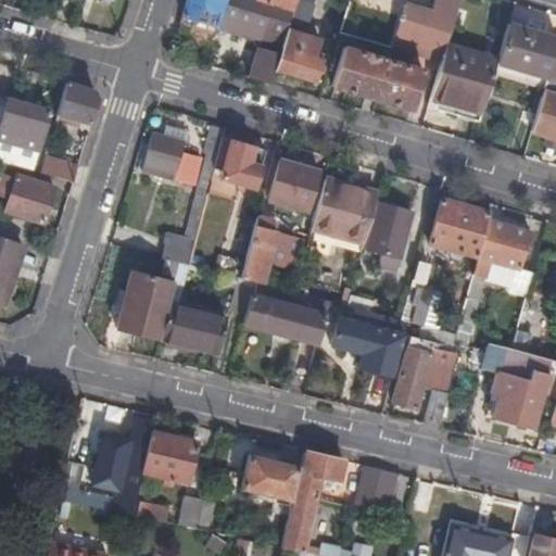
[(239,0),(185,0),(178,24),(190,28),(187,42),(207,48),(202,64),(218,68),(229,33),(239,0)]
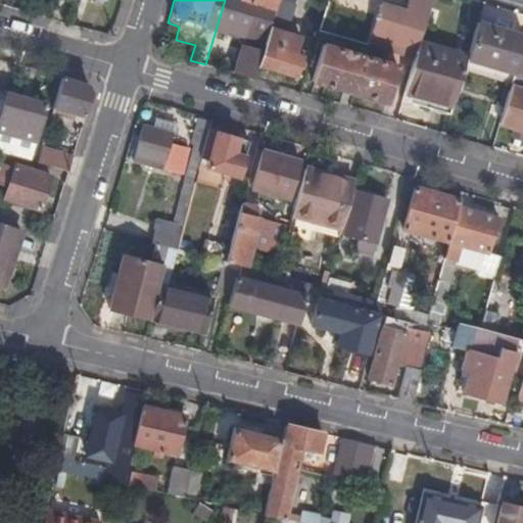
[(269,24),(274,10),(241,0),(225,0),(216,31),(263,44),(269,28),(269,24)]
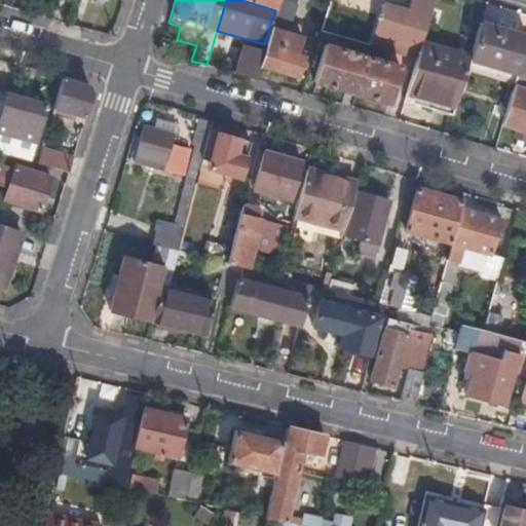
[(277,0),(242,0),(275,10),(277,0)]
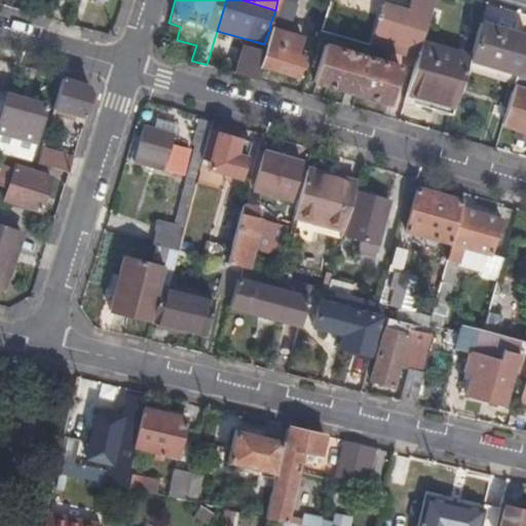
[(294,1),(289,0),(277,0),(275,10),(270,24),(286,29),(294,1)]
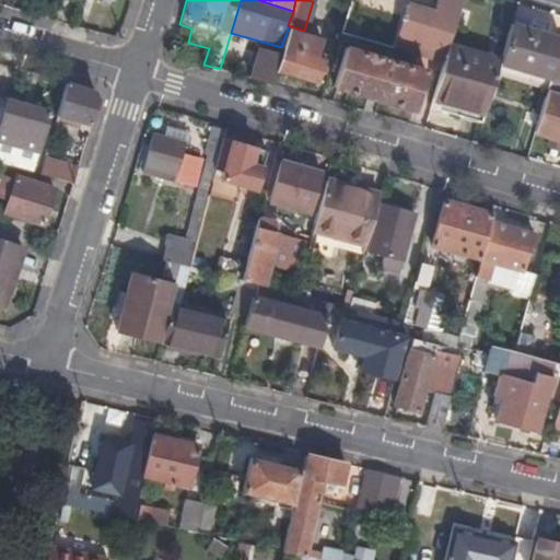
[(434,0),(432,10),(455,18),(459,0),(434,0)]
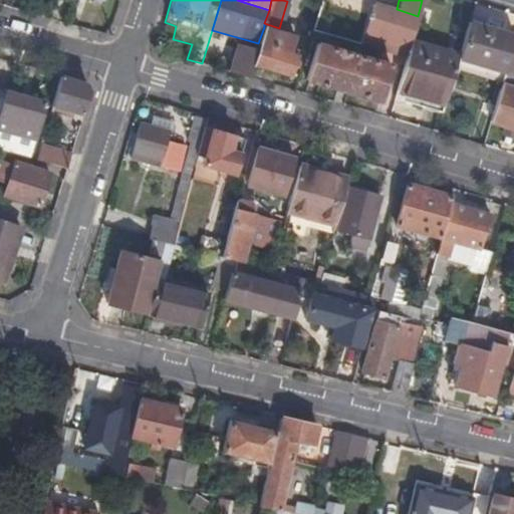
[(412,41),(419,16),(418,16),(397,9),(373,2),(361,43),(407,57),(412,41)]
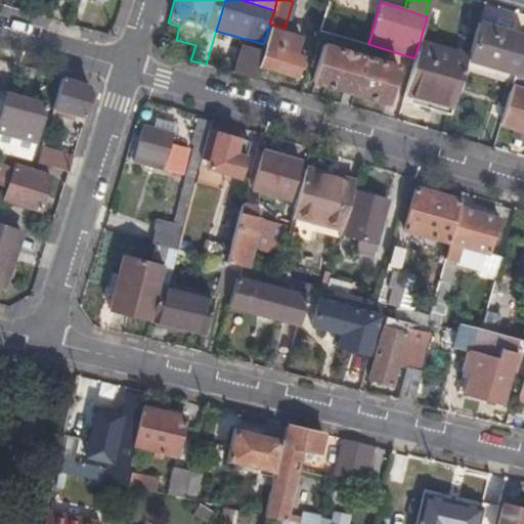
[(515,71),(523,40),(523,38),(512,35),(513,33),(477,22),(467,55),(466,58),(501,70),(498,79),(512,83),(515,71)]
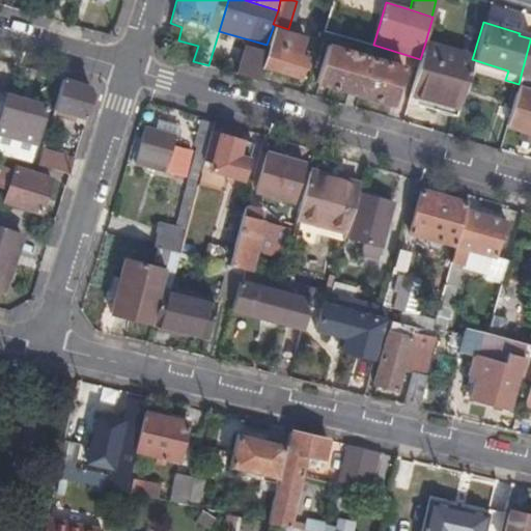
[(304,37),(273,28),(267,45),(266,49),(260,65),(299,77),(303,64),(307,66),(312,52),(301,49),(304,37)]
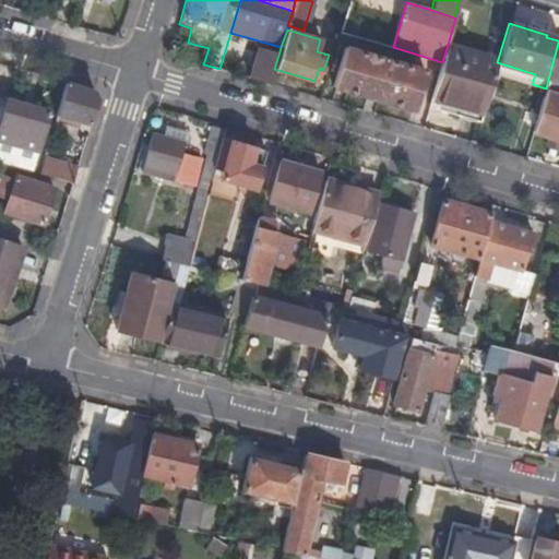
[(558,43),(549,75),(558,78),(558,43)]
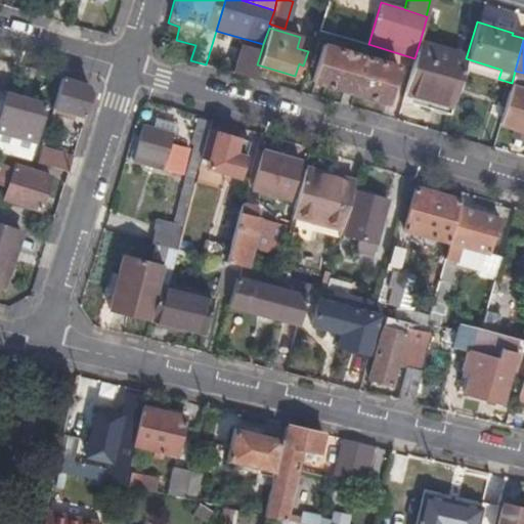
[(466,58),(467,55),(420,42),(415,58),(403,90),(451,104),(463,68),(466,58)]
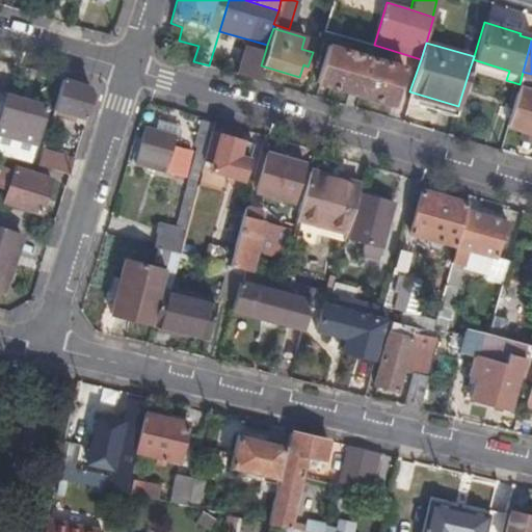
[(237,74),(257,79),(261,65),(266,49),(246,44),(237,74)]
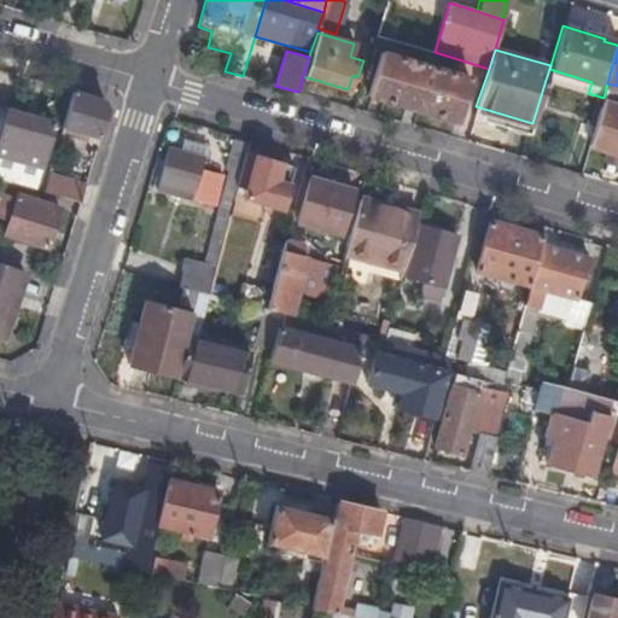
[(367,95),(417,110),(430,65),(379,51),(367,95)]
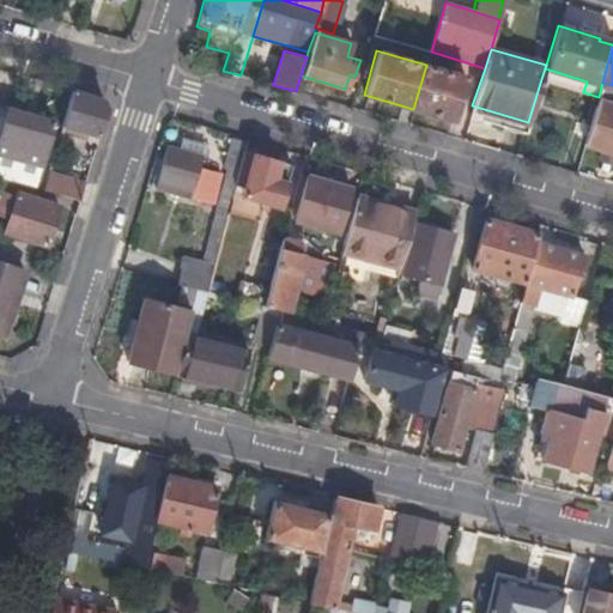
[(426,65),(413,109),(450,120),(462,76),(426,65)]
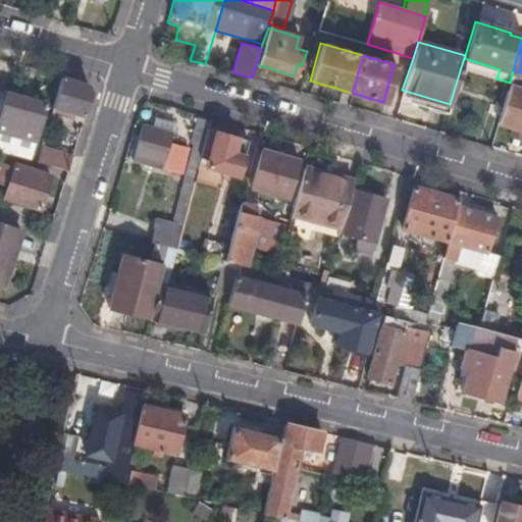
[(464,58),(461,67),(497,79),(500,69),(464,58)]
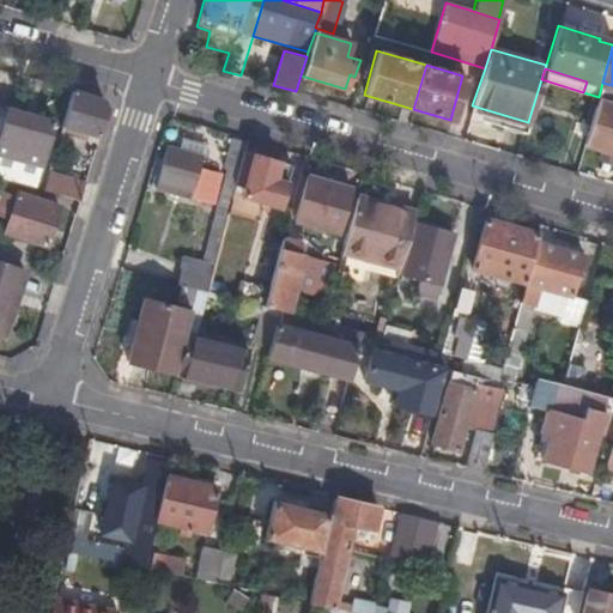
[(612,85),(602,83),(599,97),(598,99),(612,103),(612,85)]
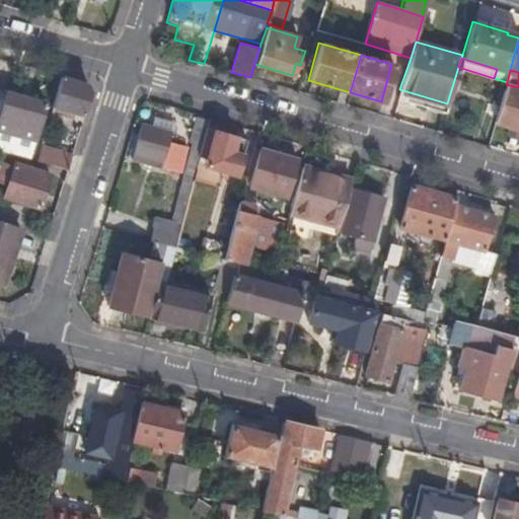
[(89,90),(86,82),(60,75),(50,112),(57,114),(58,108),(82,116),(89,90)]
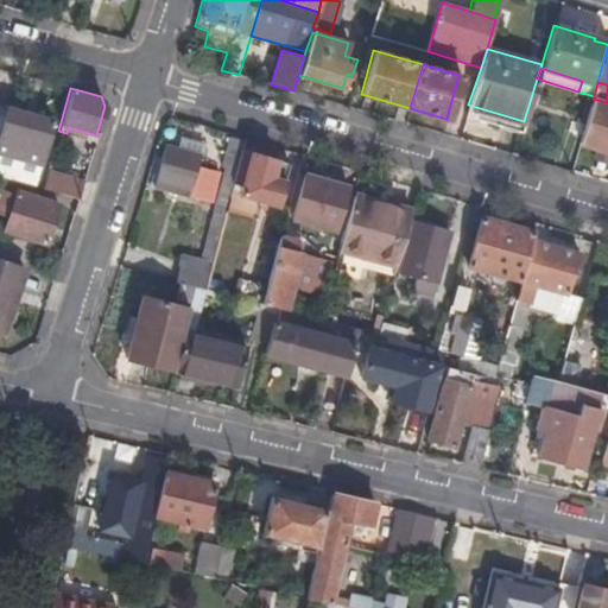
[(607,102),(593,99),(580,143),(600,149),(596,159),(607,162),(607,102)]
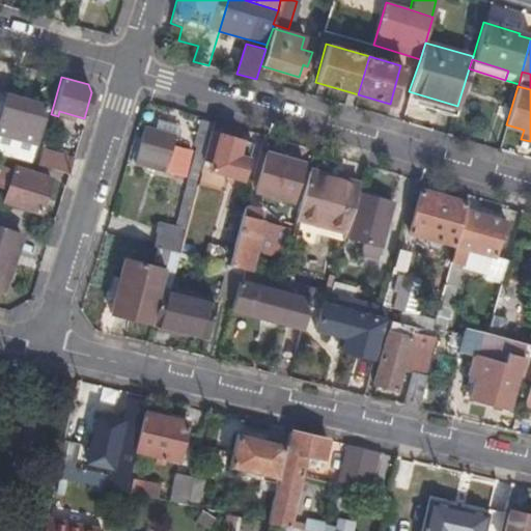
[(0,133),(35,143),(46,107),(0,92),(0,133)]
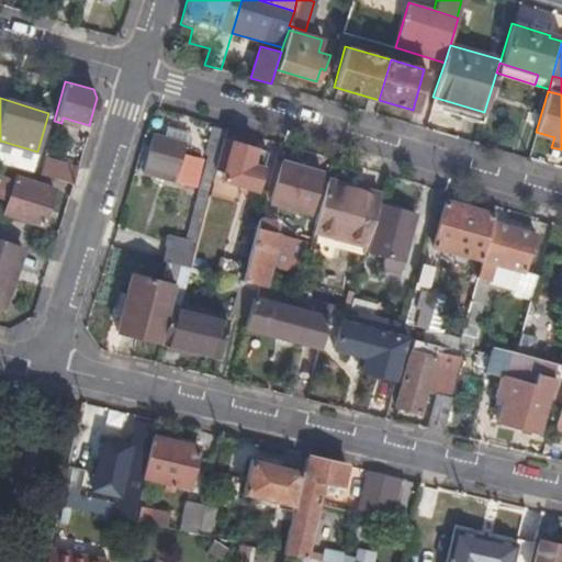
[(167,233),(159,259),(178,263),(188,267),(191,251),(206,194),(224,133),(225,127),(212,123),(203,154),(205,154),(202,167),(182,236),(167,233)]
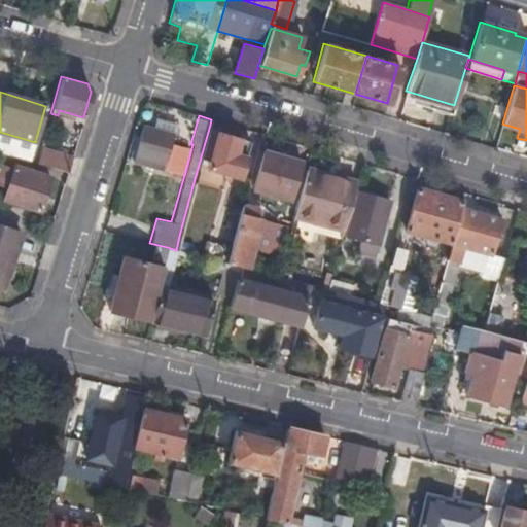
[(163,164),(161,171),(180,176),(187,150),(170,144),(175,126),(156,120),(153,130),(142,126),(134,155),(163,164)]
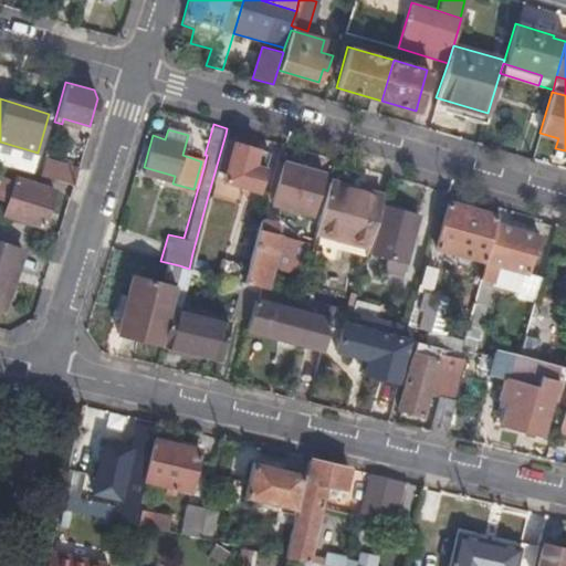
[(234,137),(226,134),(208,196),(238,203),(242,186),(257,189),(266,153),(233,143),(234,137)]
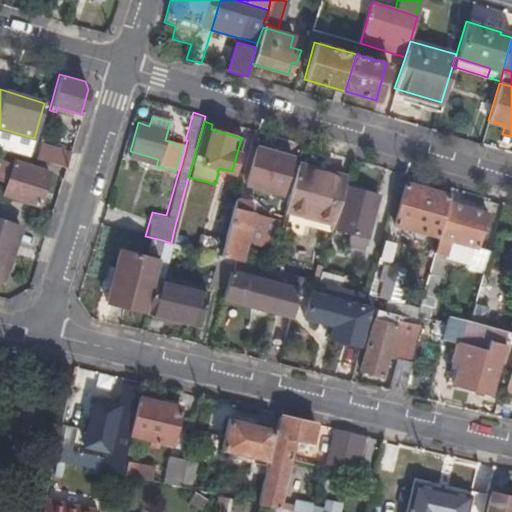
[(35,159),(65,168),(70,154),(39,144),(35,159)]
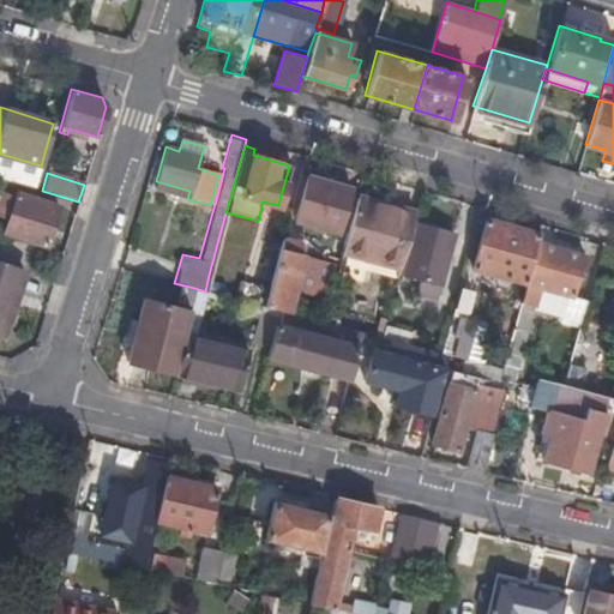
[(293,218),(338,232),(350,188),(306,176),(293,218)]
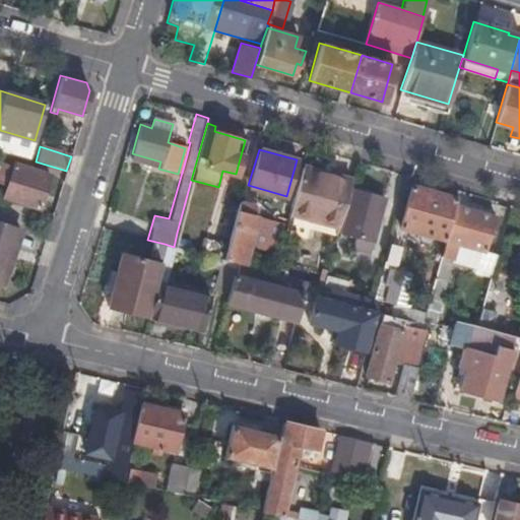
[(130,159),(158,169),(160,161),(132,153),(130,159)]
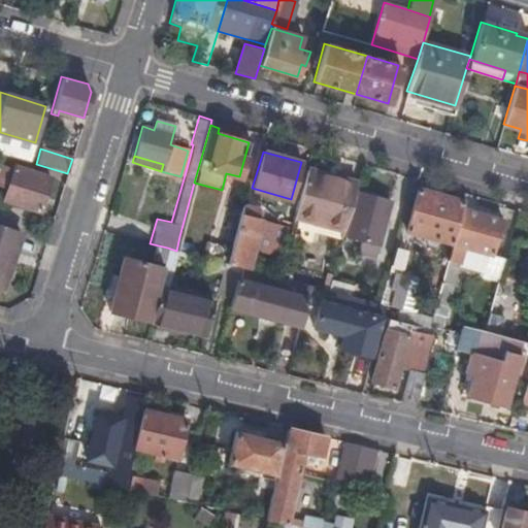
[(0,167),(0,185),(7,188),(4,199),(39,210),(51,178),(14,167),(12,172),(0,167)]
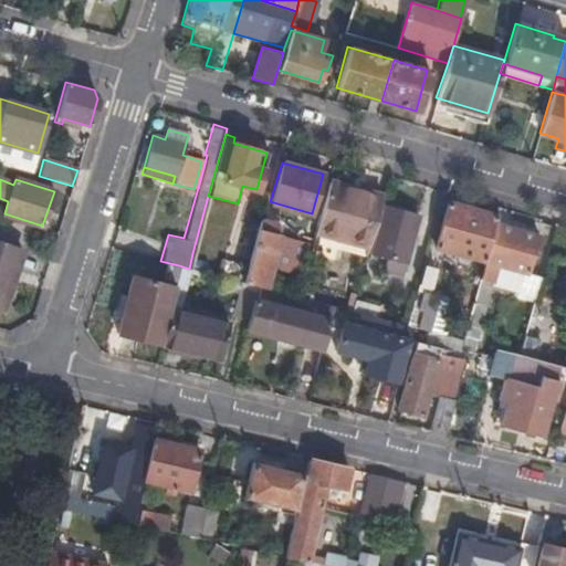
[(383,197),(328,181),(315,230),(368,245),(383,197)]
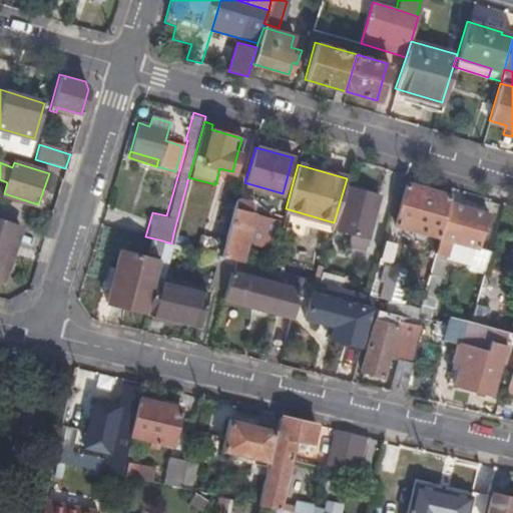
[(447,207),(450,195),(406,182),(394,224),(438,236),(447,207)]
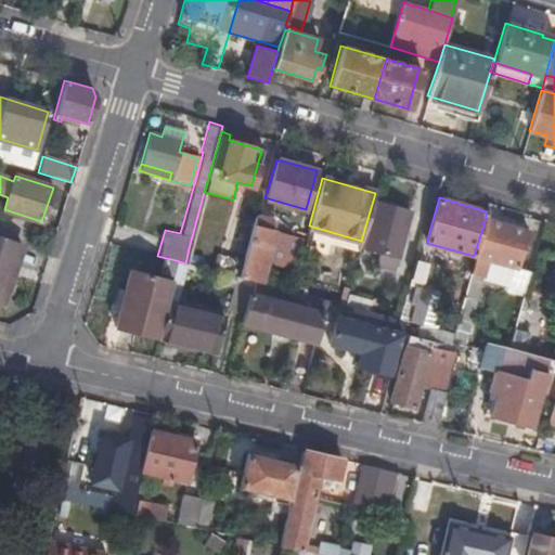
[(376,266),(394,270),(410,211),(377,203),(364,247),(379,252),(376,266)]
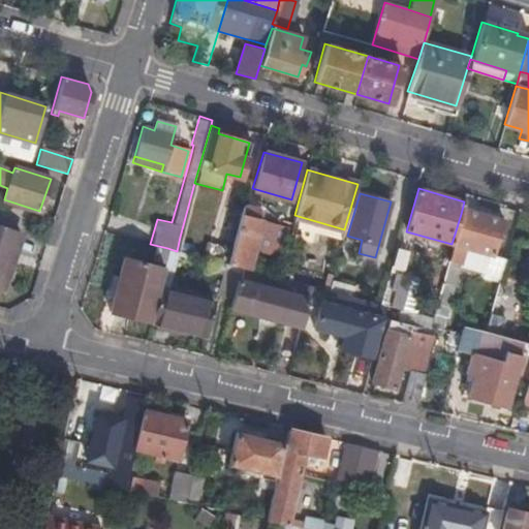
[(262,215),(242,209),(241,213),(261,219),(262,215)]
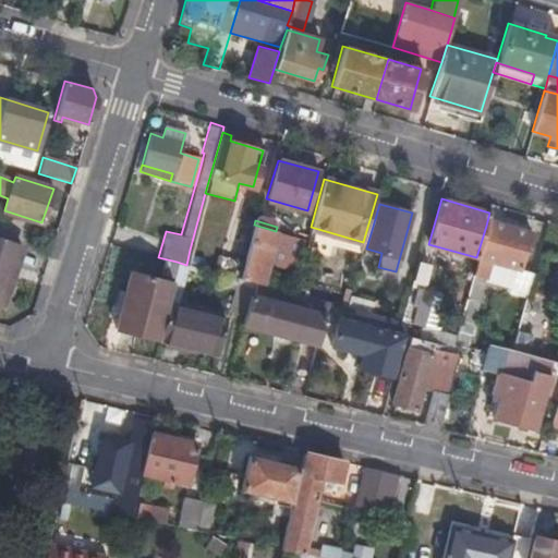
[(497,229),(486,226),(476,257),(472,275),(485,278),(490,261),(520,269),(530,233),(528,232),(530,226),(519,222),(518,229),(499,225),(497,229)]
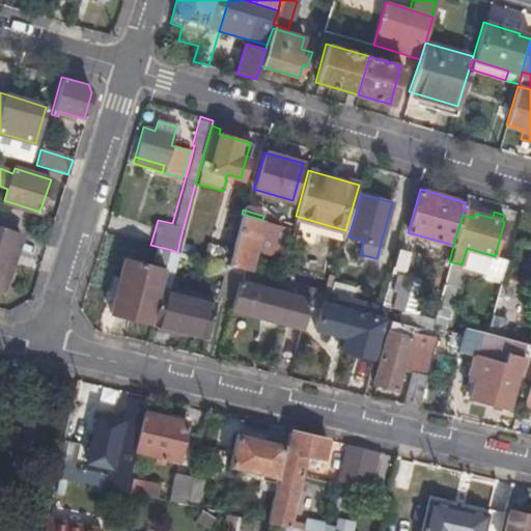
[(227,266),(241,269),(248,271),(262,220),(242,214),(227,266)]
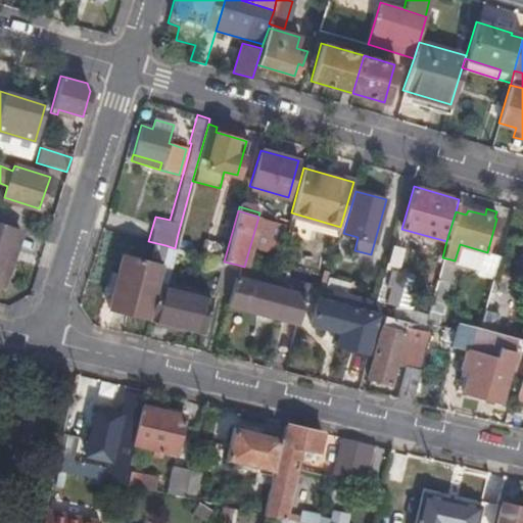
[(340,227),(291,212),(288,224),(296,226),(338,237),(340,227)]
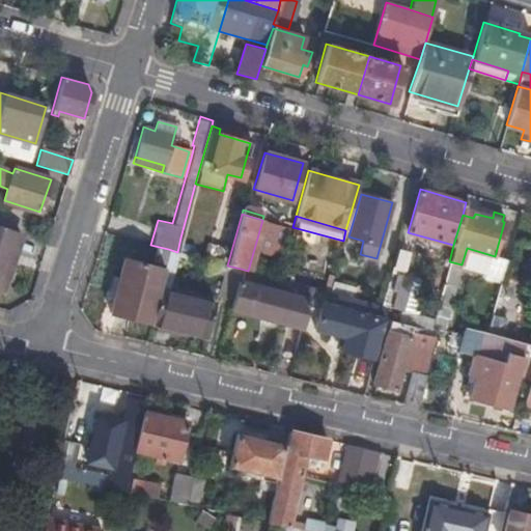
[(282,261),(292,227),(270,222),(260,255),(282,261)]
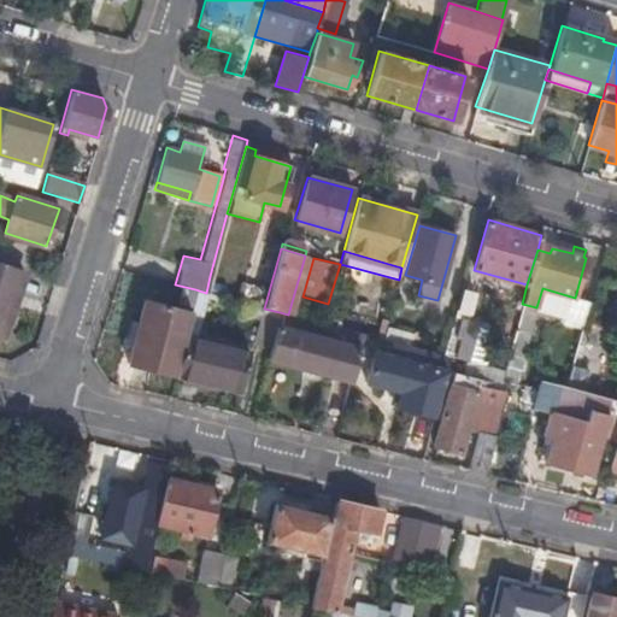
[(0,265),(0,334),(3,335),(23,274),(0,265)]
